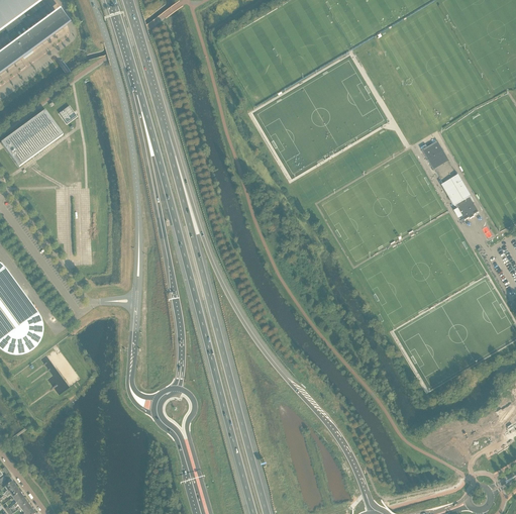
[(0,0),(0,30),(14,20),(12,18),(36,0),(0,0)]
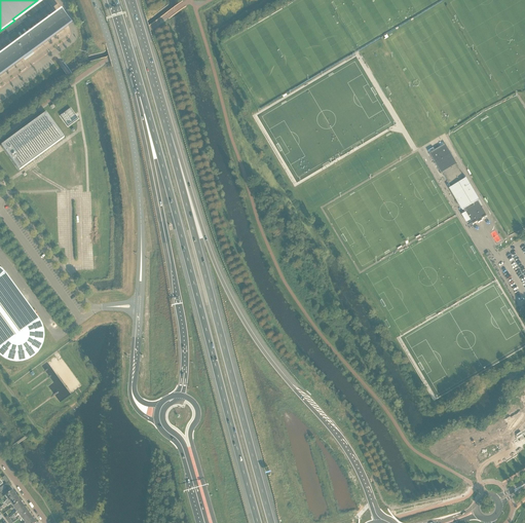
[(0,72),(20,59),(23,57),(66,25),(57,12),(0,53),(0,72)]
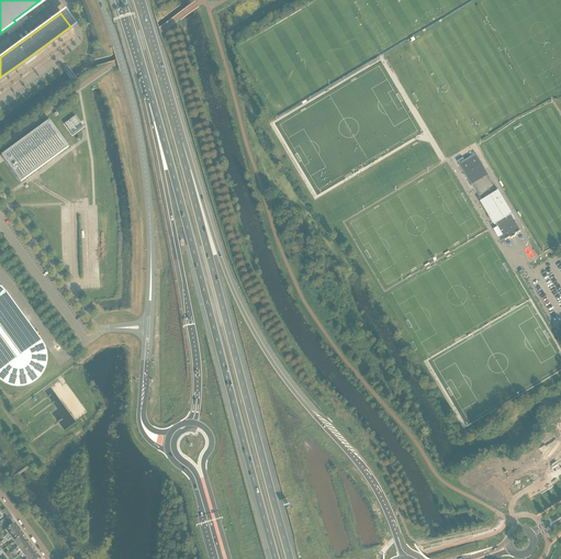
[(47,118),(0,153),(20,179),(67,145),(47,118)]
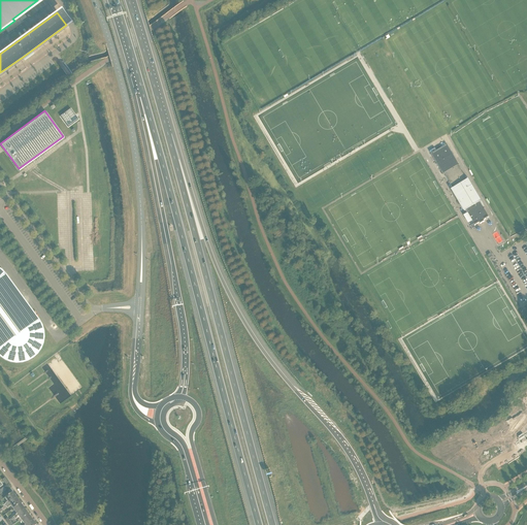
[(464,207),(473,223),(488,215),(479,199),(480,198),(466,176),(465,177),(457,162),(458,162),(446,141),(430,152),(441,171),(442,170),(452,186),(451,186),(463,207),(464,207)]
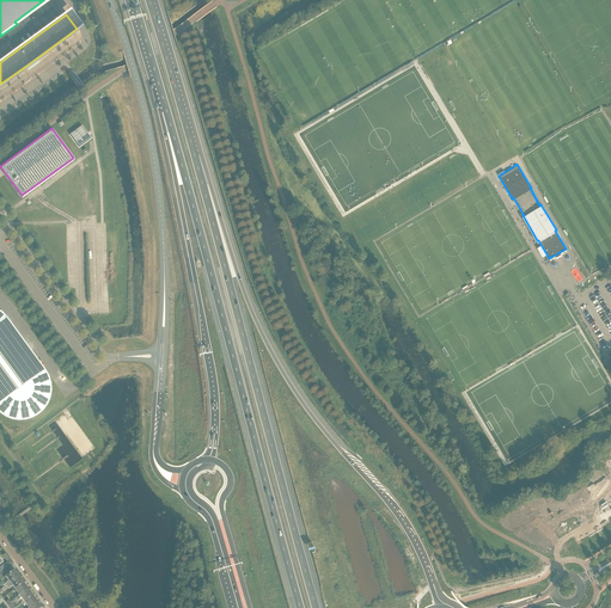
[(0,411),(2,413),(7,416),(13,417),(19,418),(25,417),(31,416),(37,412),(41,409),(44,404),(48,399),(49,394),(50,388),(50,382),(49,378),(47,372),(42,366),(5,315),(1,311),(0,309),(0,411)]
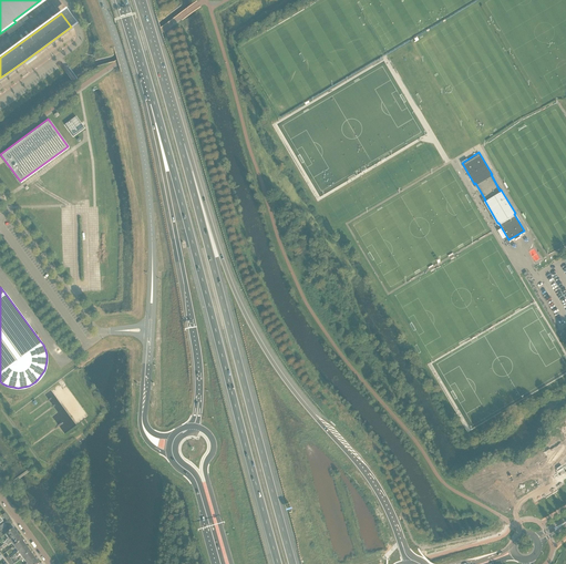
[(0,527),(6,523),(10,520),(8,516),(0,522),(0,527)]
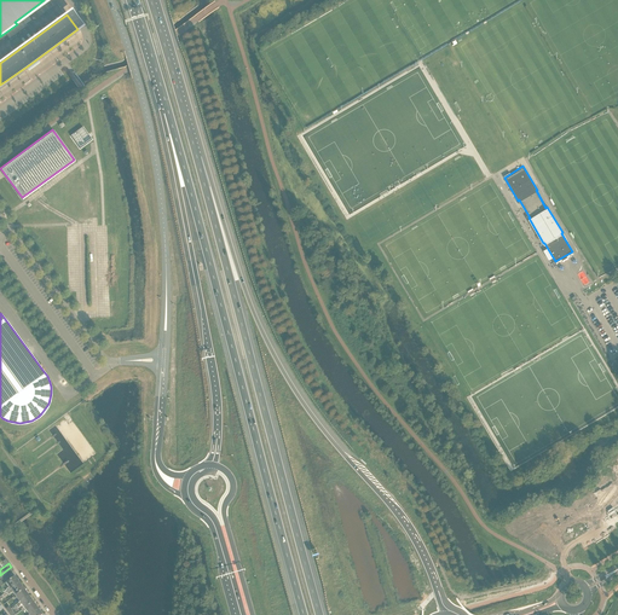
[(5,585),(6,587),(17,580),(13,573),(5,579),(7,584),(5,585)]
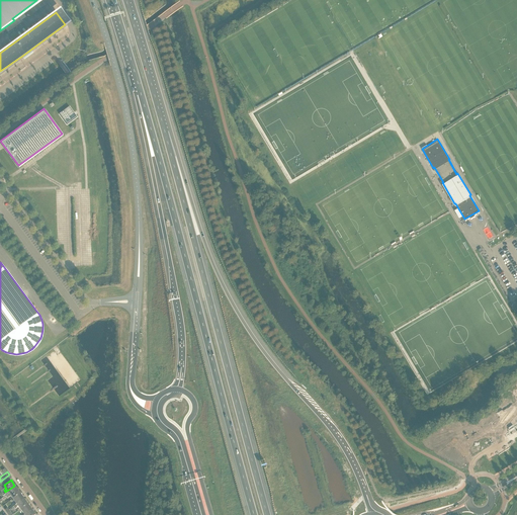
[(9,493),(10,494),(11,496),(18,491),(14,486),(5,492),(4,493),(6,495),(9,493)]
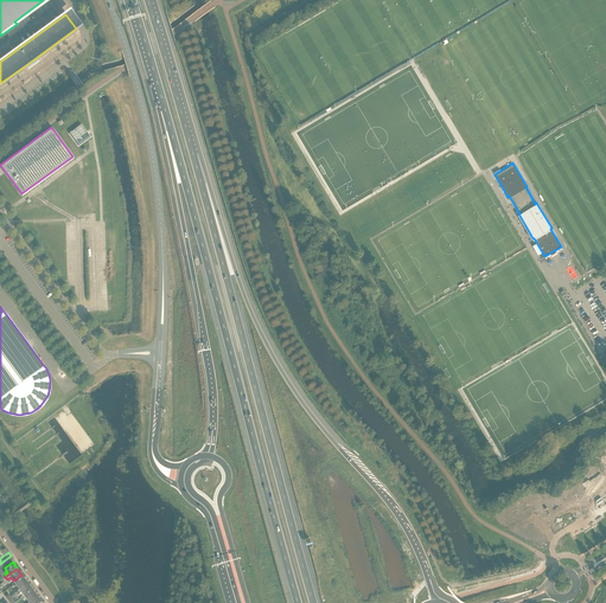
[(21,575),(13,581),(18,587),(26,581),(21,575)]
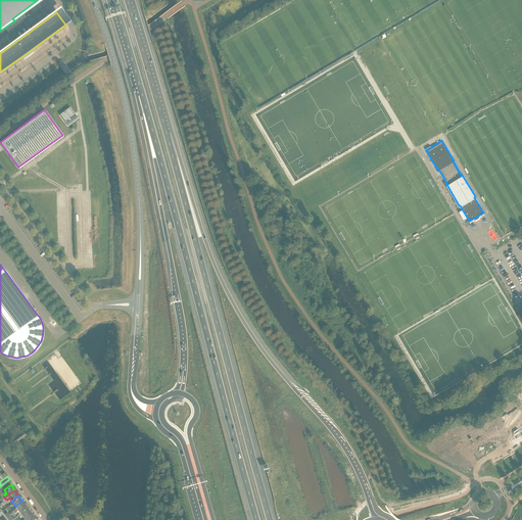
[(14,511),(17,509),(19,512),(27,507),(22,501),(15,506),(12,509),(14,511)]
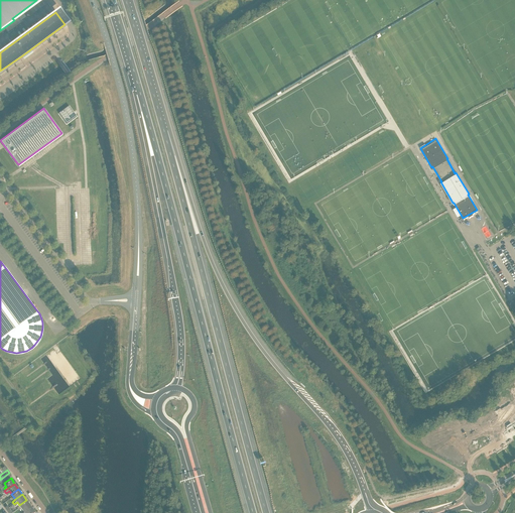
[(19,505),(22,509),(23,510),(30,505),(26,500),(19,505)]
